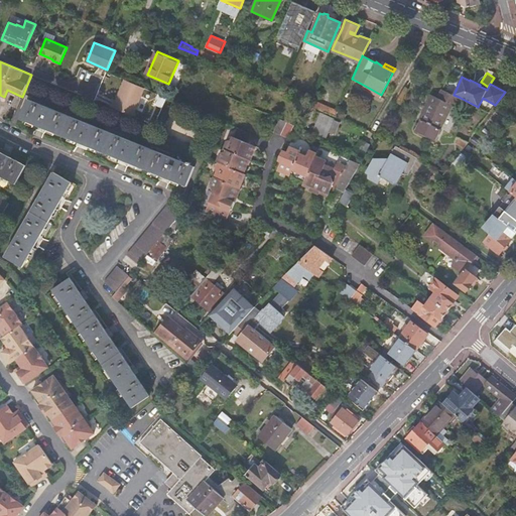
[(114,99),(110,107),(133,116),(145,88),(131,82),(125,80),(116,100),(114,99)]
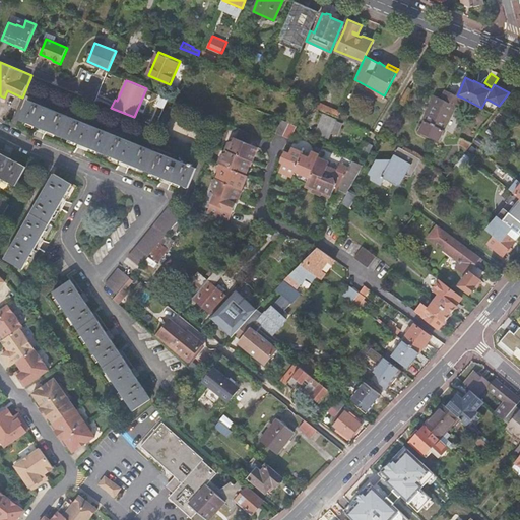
[(285,85),(282,92),(290,96),(294,88),(285,85)]
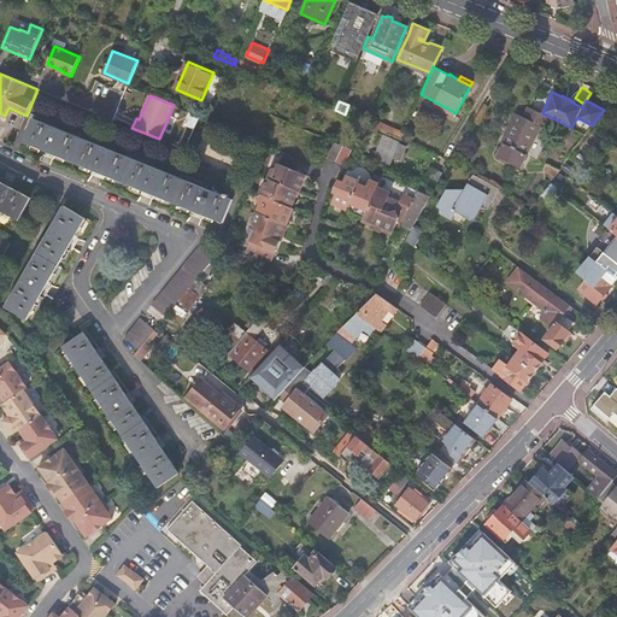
[(456,113),(436,103),(434,107),(453,117),(456,113)]
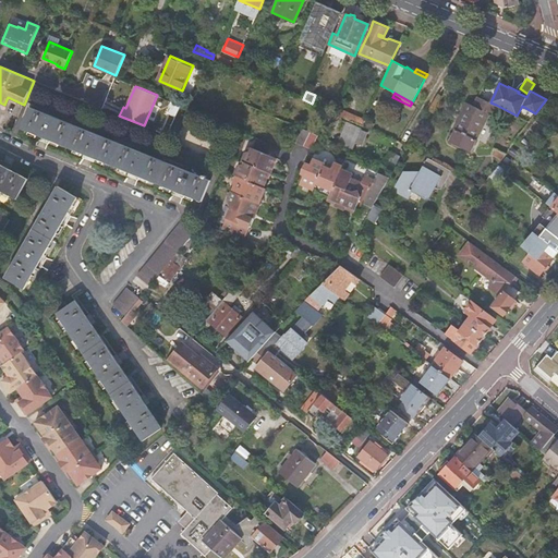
[(466,102),(453,128),(456,129),(475,138),(488,113),(492,114),(496,105),(490,102),(478,96),(473,106),(466,102)]
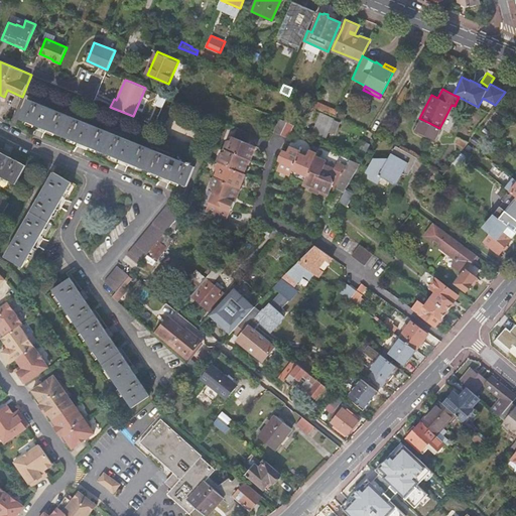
[(338,109),(310,98),(307,104),(335,116),(338,109)]
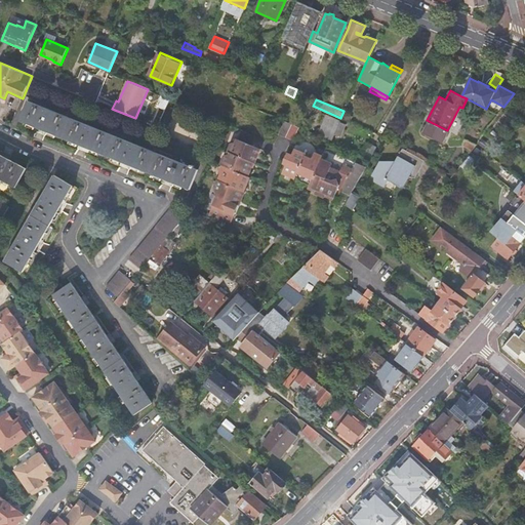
[(29,101),(21,121),(191,190),(199,169),(195,168),(195,165),(192,164),(191,166),(29,101)]
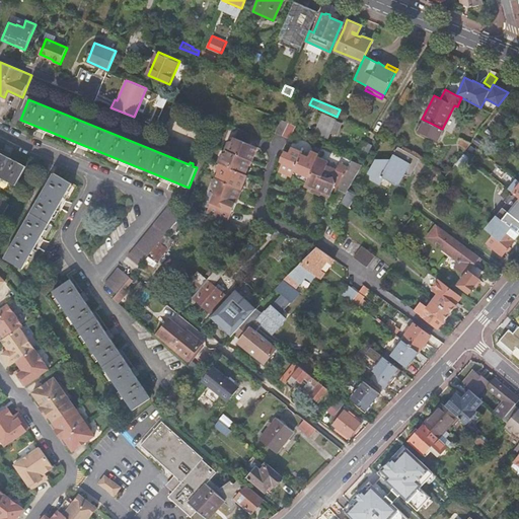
[(150,115),(158,119),(163,108),(156,105),(155,106),(154,106),(150,115)]
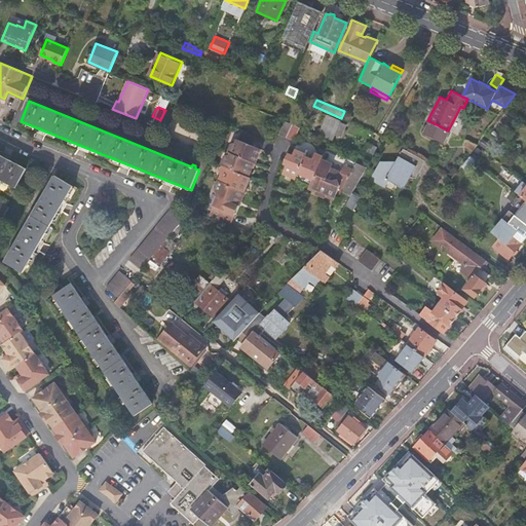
[(314,110),(310,119),(317,122),(322,113),(314,110)]
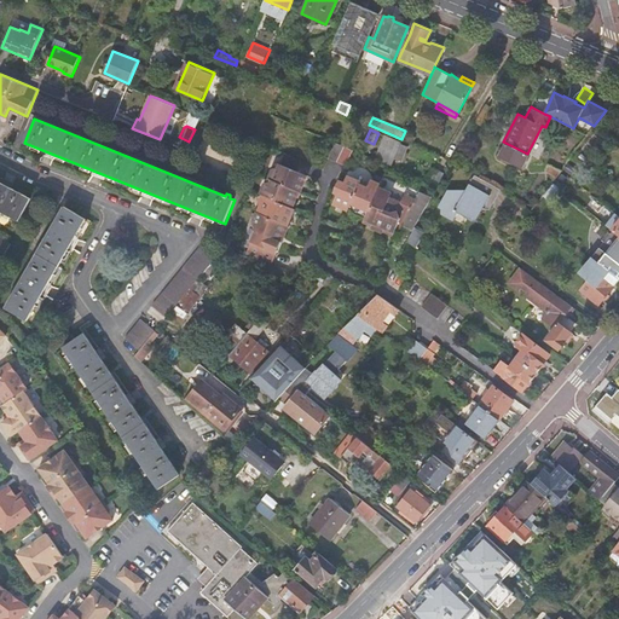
[(372,152),(371,156),(391,165),(400,143),(385,136),(376,154),(372,152)]
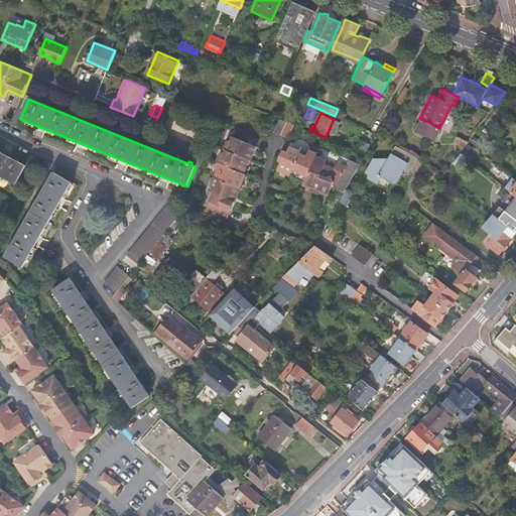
[(293,124),(279,118),(273,130),(288,137),(293,124)]
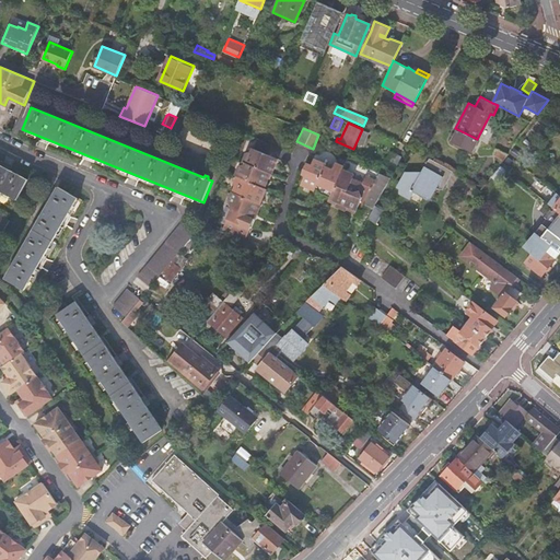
[(471,150),(477,139),(457,129),(453,141),(471,150)]
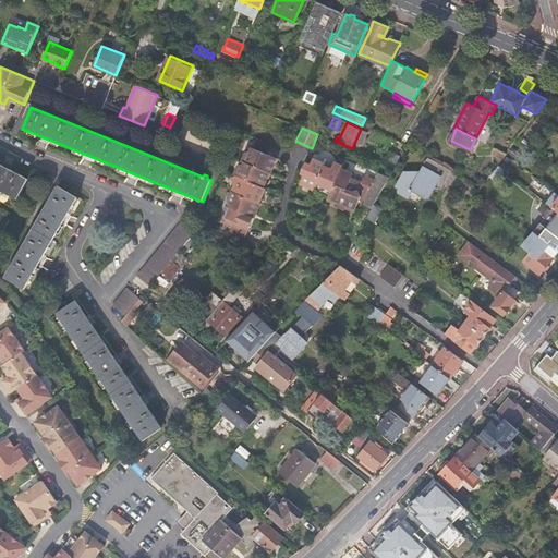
[(267,154),(271,144),(257,138),(251,154),(247,153),(245,154),(242,160),(242,161),(244,162),(243,166),(240,165),(238,166),(233,174),(235,176),(264,186),(267,178),(265,177),(267,172),(270,173),(275,162),(276,159),(276,158),(267,154)]
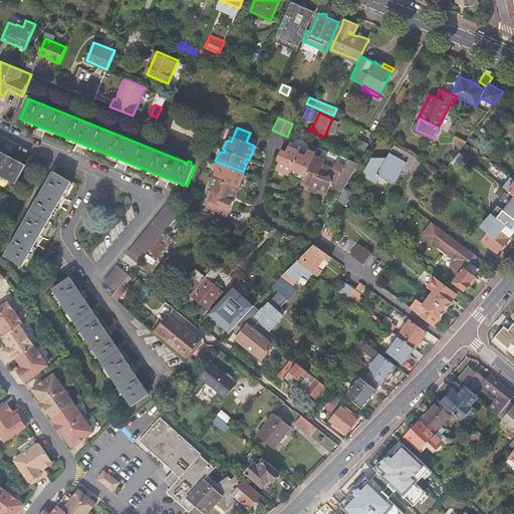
[(466,142),(455,136),(452,142),(463,147),(466,142)]
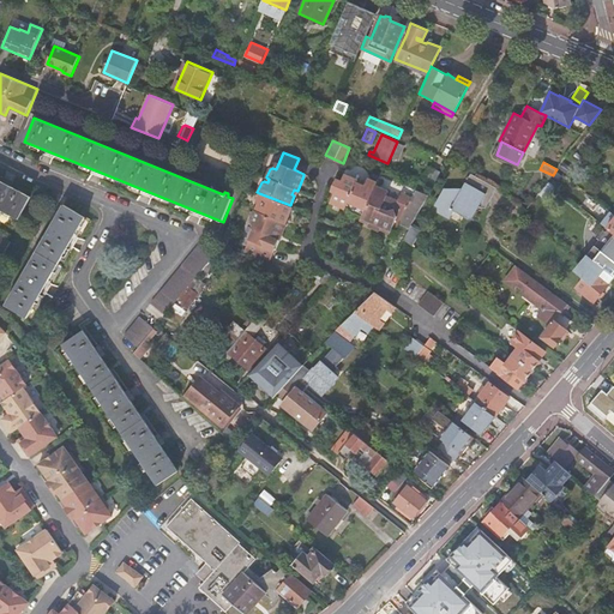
[(498,187),(470,173),(462,188),(444,188),(435,204),(439,206),(438,211),(447,217),(452,209),(455,210),(463,209),(463,214),(471,217),(477,208),(481,206),(483,200),(486,196),(491,198),(498,187)]
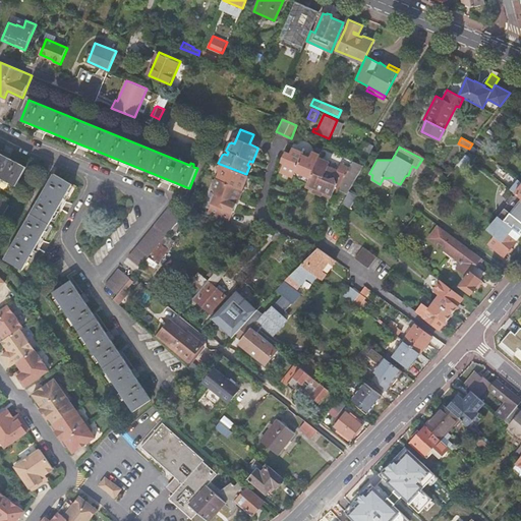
[(286,149),(286,150),(356,179),(363,166),(353,161),(351,165),(353,166),(351,170),(347,168),(348,166),(341,163),(337,169),(328,165),(330,161),(319,157),(320,154),(312,151),(310,155),(307,157),(302,155),(303,152),(292,148),(291,151),(286,149)]
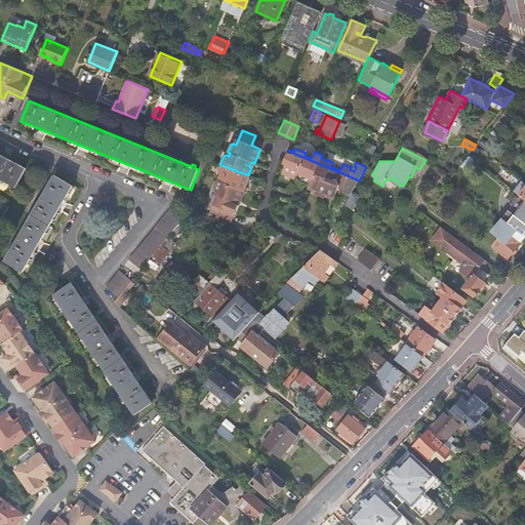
[(359,180),(288,151),(286,154),(286,156),(284,159),(284,161),(287,162),(284,171),(296,176),(297,175),(299,176),(299,178),(306,182),(311,184),(310,187),(317,191),(316,192),(325,196),(326,195),(328,196),(334,199),(335,196),(337,193),(339,194),(341,191),(351,196),(359,180)]
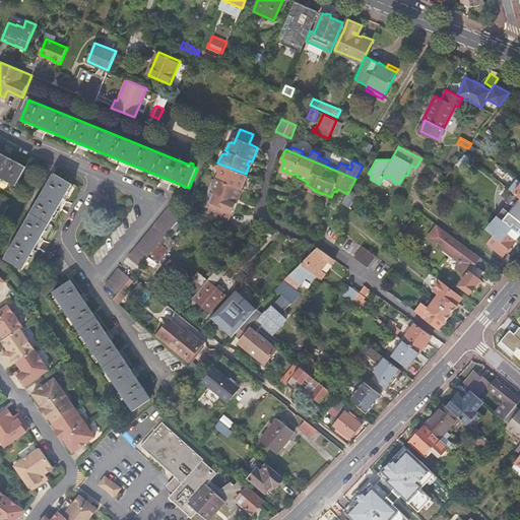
[(0,176),(16,185),(26,167),(10,157),(12,153),(4,150),(2,153),(0,151),(0,176)]
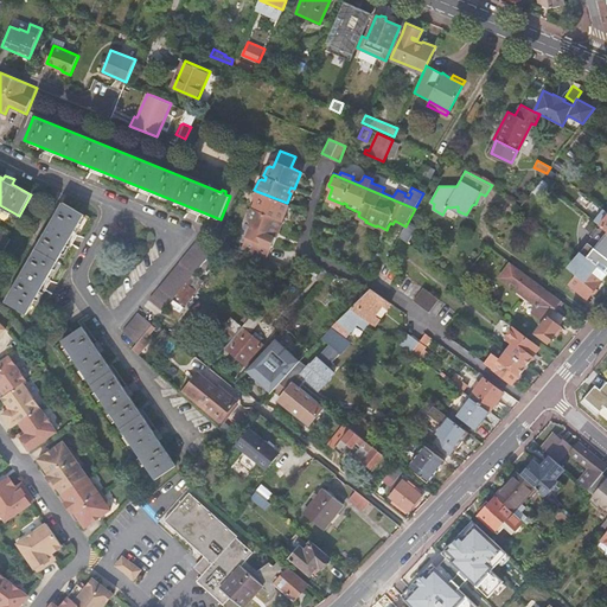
[(286,204),(287,203),(256,191),(254,199),(255,202),(254,204),(283,216),(288,205),(286,204)]
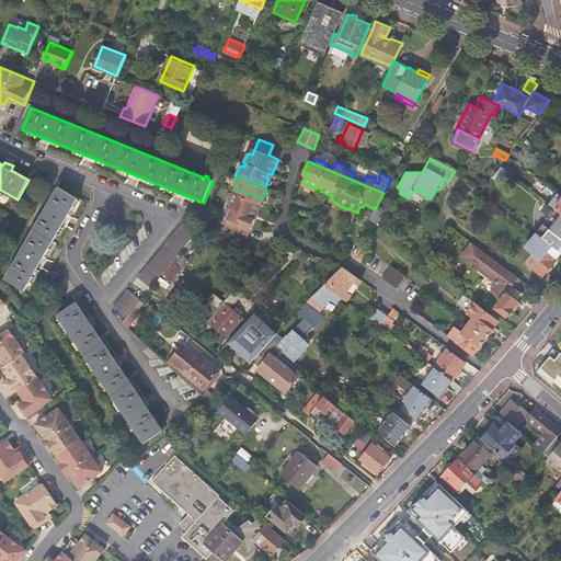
[(445,189),(448,181),(444,179),(442,183),(439,189),(445,189)]
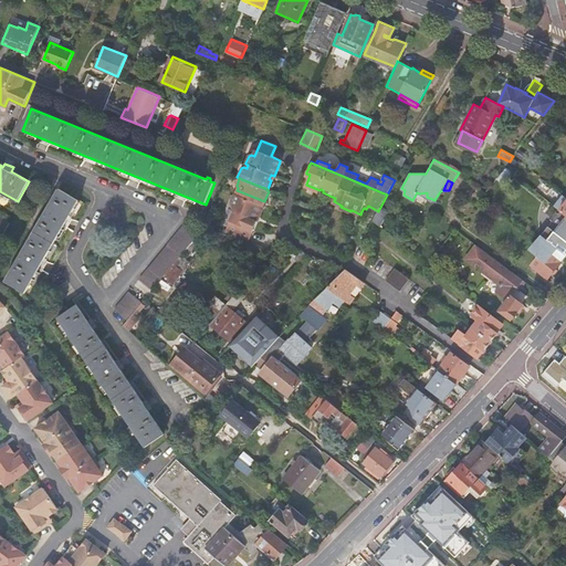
[(59,188),(6,282),(25,294),(80,200),(59,188)]
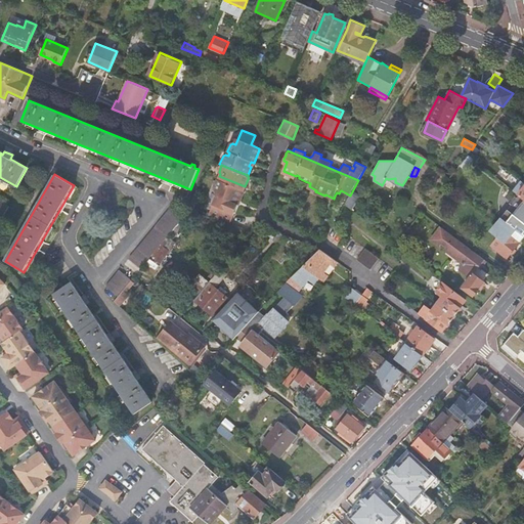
[(245,186),(219,176),(218,179),(216,178),(216,179),(215,179),(212,185),(214,188),(216,189),(211,204),(223,209),(227,200),(236,205),(236,204),(234,203),(236,200),(238,201),(243,190),(245,186)]
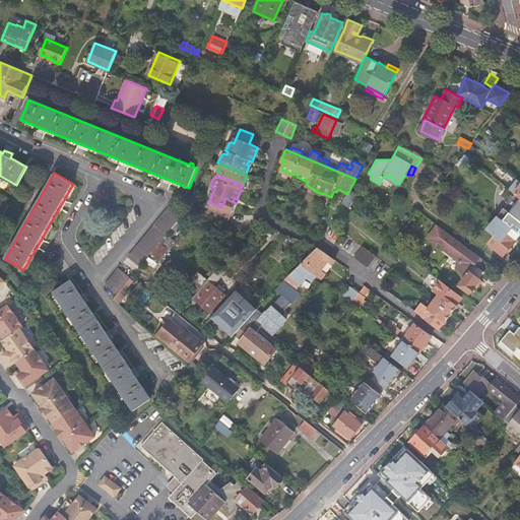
[(519,197),(519,182),(517,180),(510,189),(519,197)]
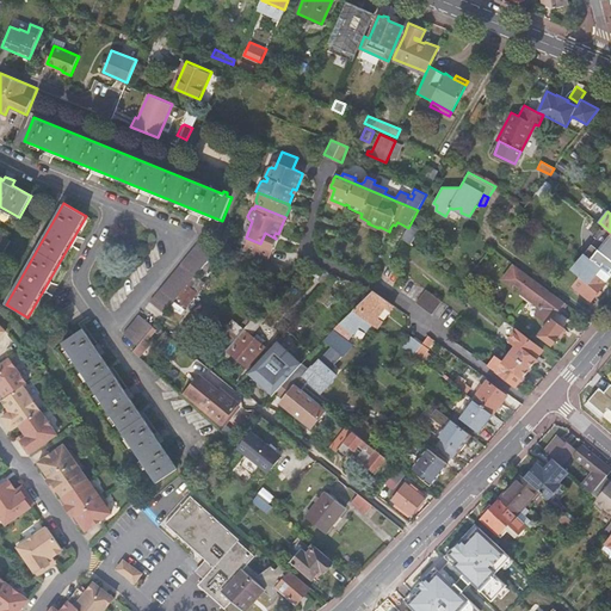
[(0,242),(0,247),(5,251),(11,240),(7,238),(5,235),(0,242)]
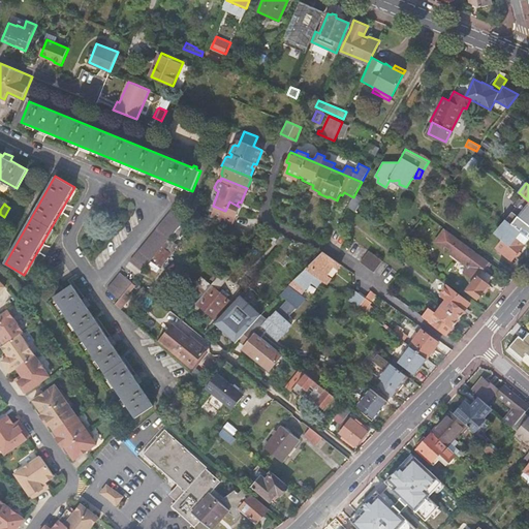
[(137,277),(188,216),(176,206),(126,267),(137,277)]
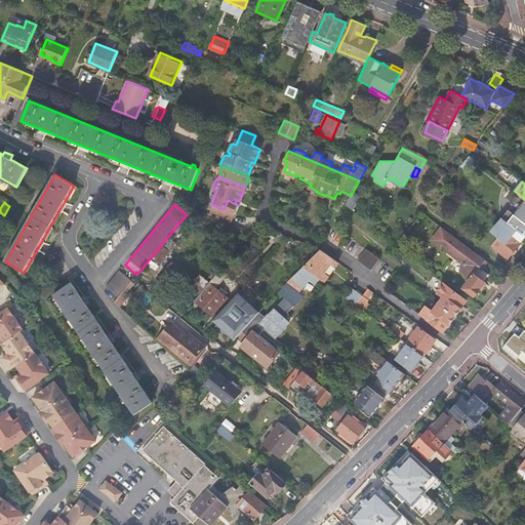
[(520,231),(511,225),(492,245),(508,258),(524,237),(524,235),(522,233),(520,231)]
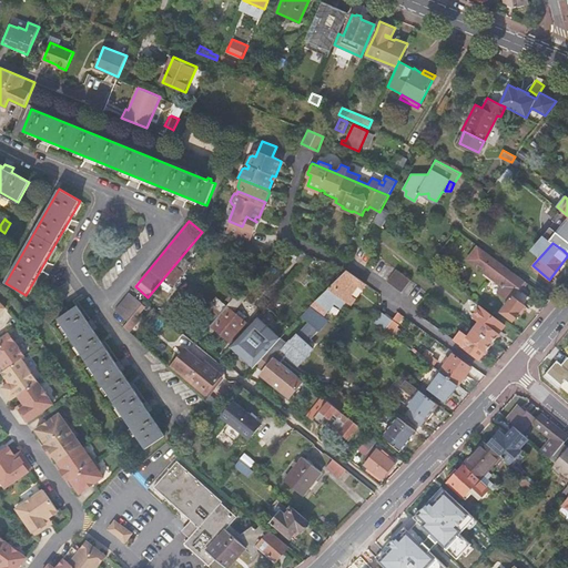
[(525,281),(478,245),(468,260),(478,267),(480,264),(485,267),(483,271),(504,286),(498,294),(508,303),(501,311),(513,320),(523,307),(530,297),(519,288),(525,281)]
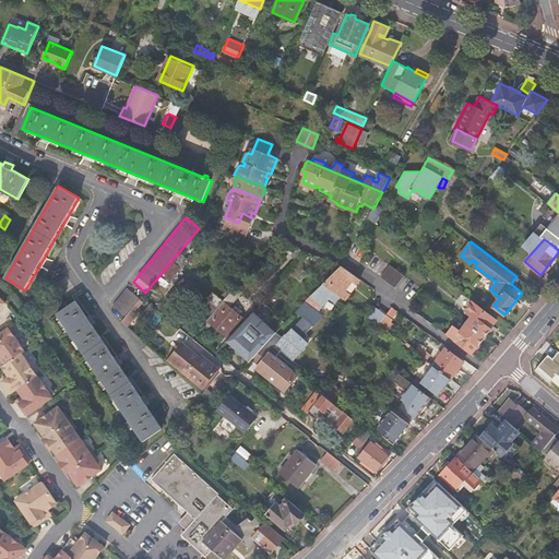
[(404,275),(390,264),(381,276),(395,287),(404,275)]
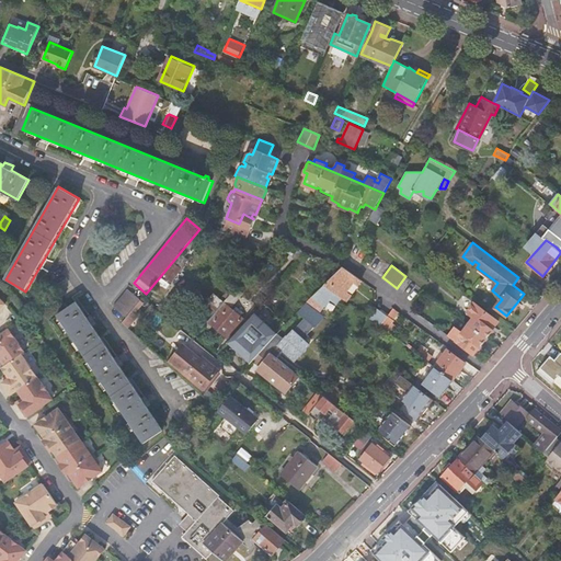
[(174,266),(164,278),(170,283),(180,271),(174,266)]
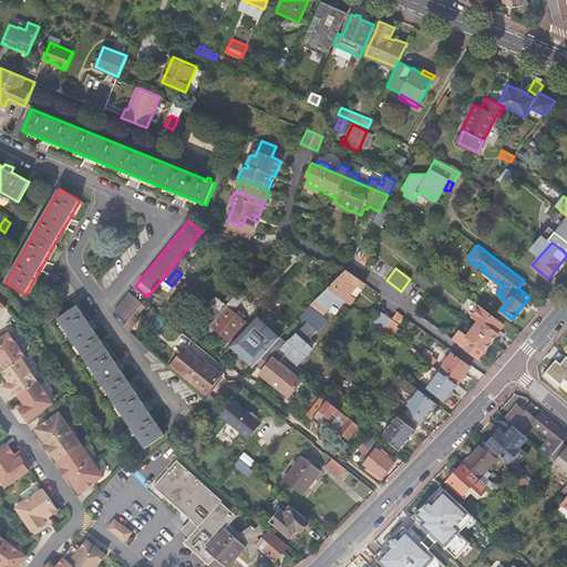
[(362,287),(366,282),(361,280),(347,269),(328,288),(344,300),(346,301),(350,303),(354,298),(350,295),(358,285),(362,287)]
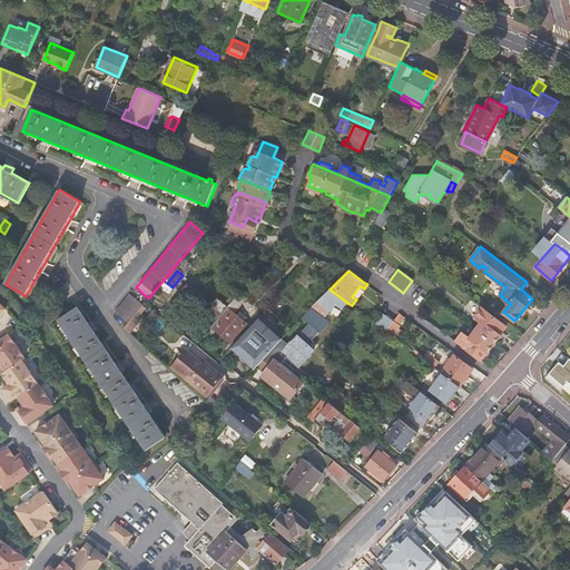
[(346,302),(330,290),(321,297),(316,302),(311,307),(325,317),(335,304),(342,308),(346,302)]
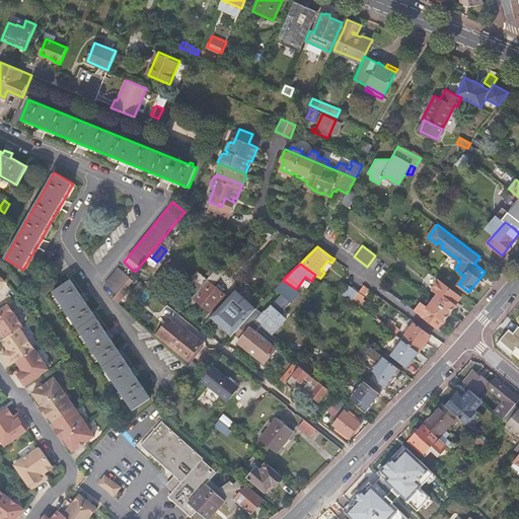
[(122,288),(130,278),(119,268),(105,284),(117,293),(122,288)]
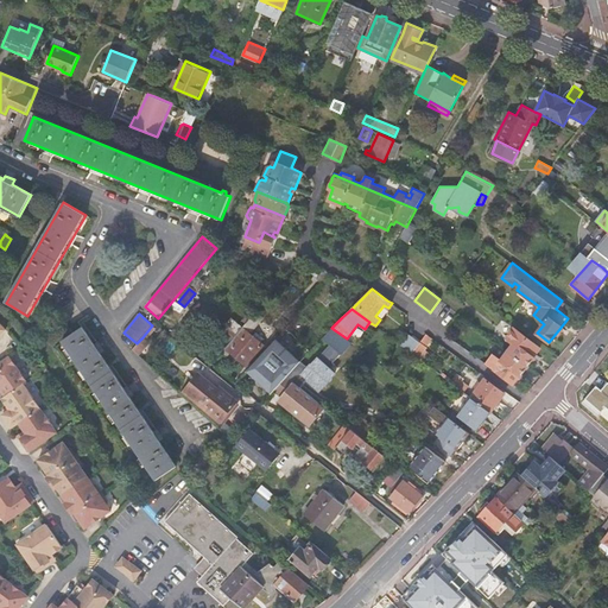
[(156,327),(152,325),(143,337),(145,339),(156,327)]
